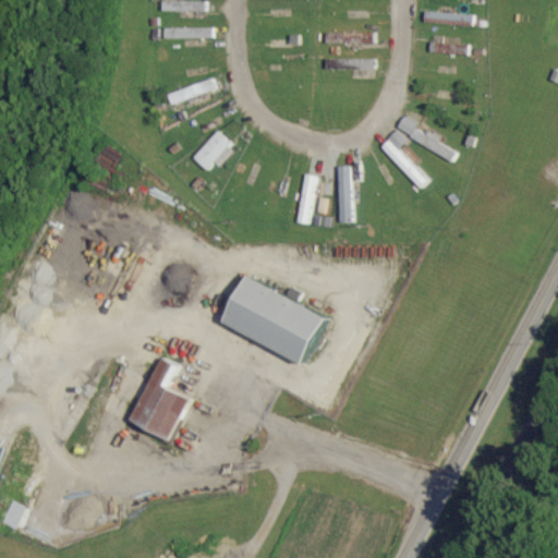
[(207,13),(207,1),(162,1),(162,12),(207,13)]
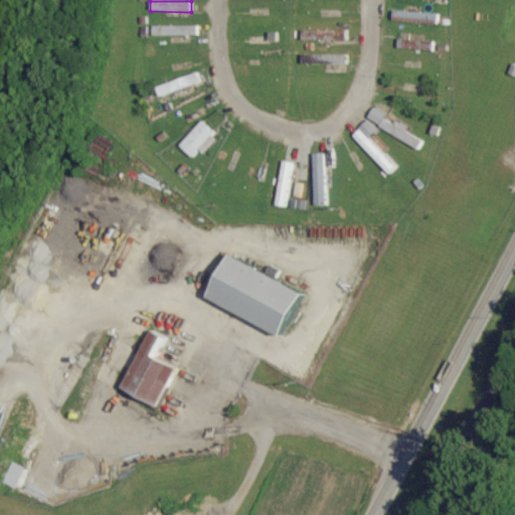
[(438,23),(438,14),(408,14),(408,22),(438,23)]
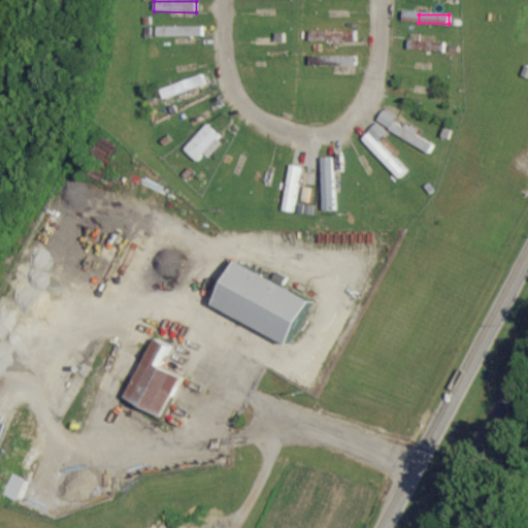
[(156,27),(156,37),(202,36),(202,27),(156,27)]
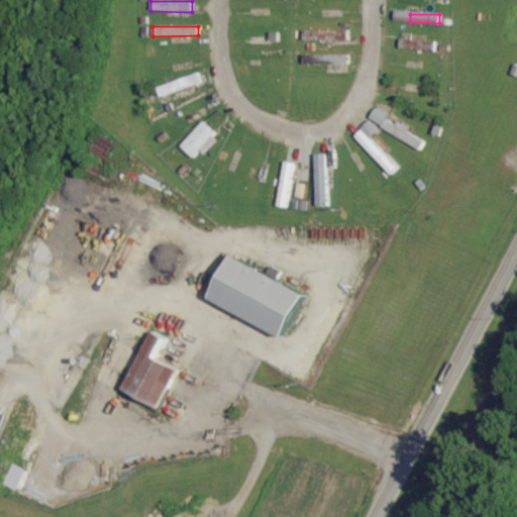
[(347,30),(304,31),(304,41),(347,40),(347,30)]
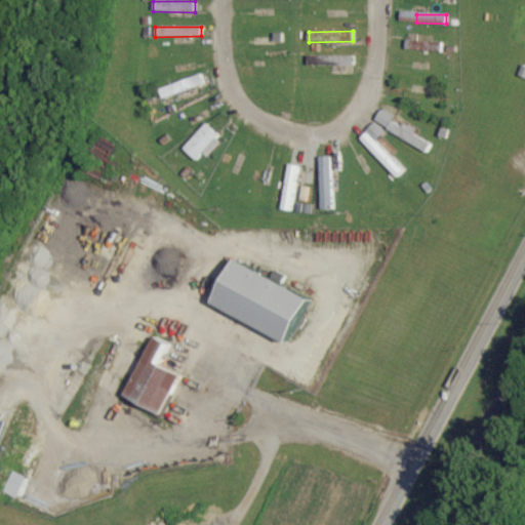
[(354,56),(308,55),(308,66),(354,67),(354,56)]
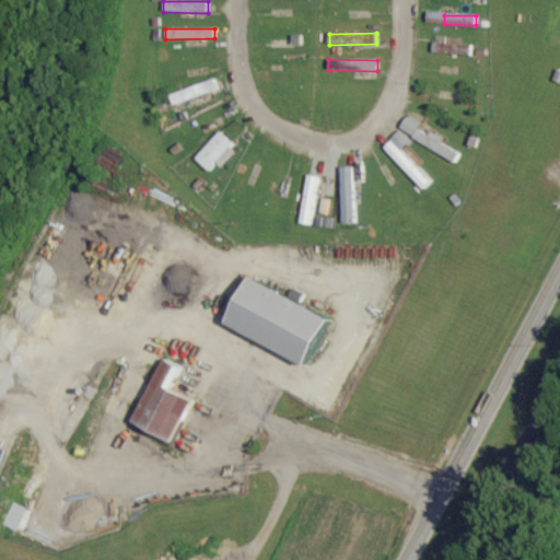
[(218,90),(213,79),(168,96),(173,106),(218,90)]
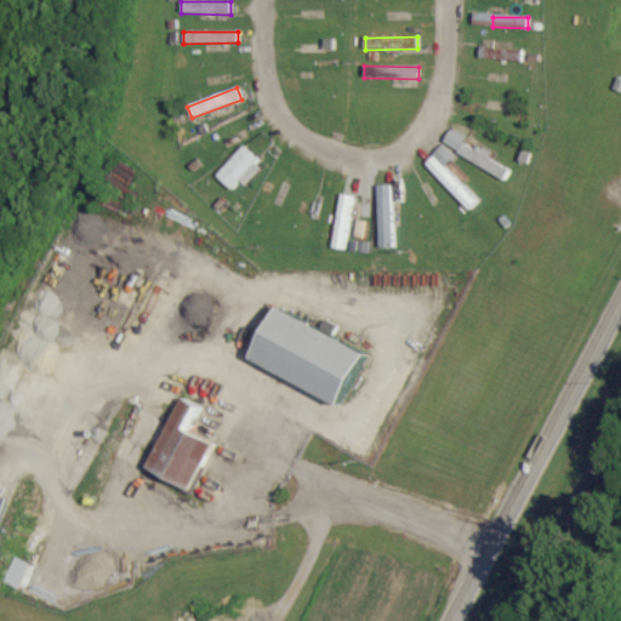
[(442,144),(496,175),(500,166),(489,159),(493,153),(477,144),(474,151),(462,144),(466,138),(450,130),(442,144)]
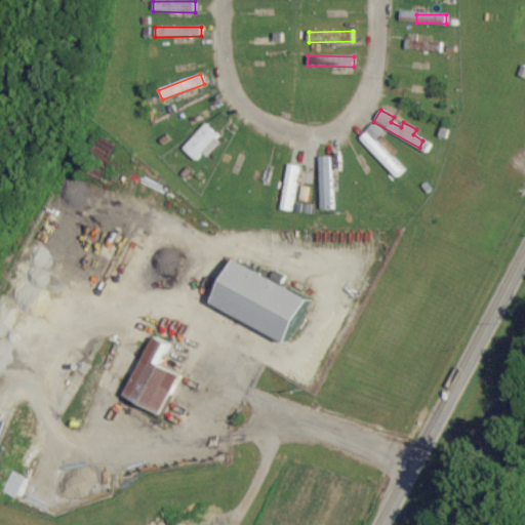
[(359,138),(396,178),(404,171),(375,140),(385,133),(375,123),(359,138)]
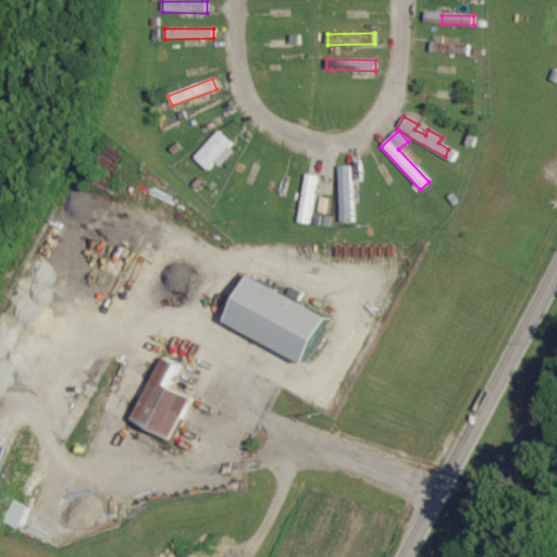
[(209,173),(235,149),(219,133),(193,157),(209,173)]
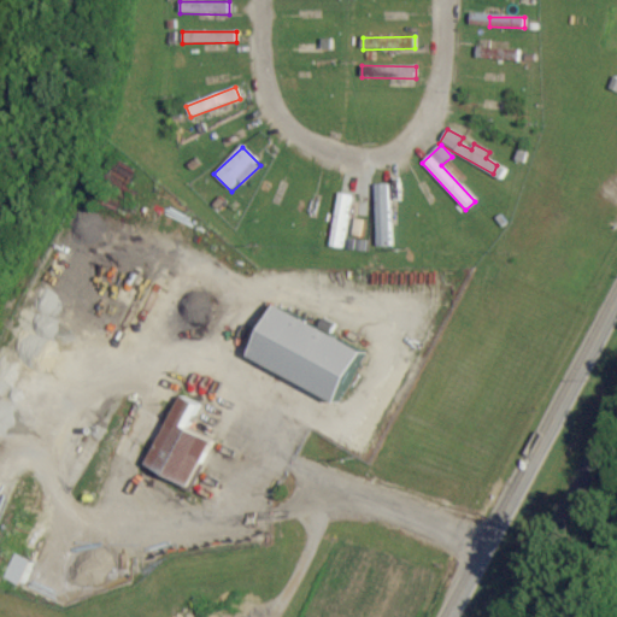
[(377,246),(392,246),(389,184),(375,184),(377,246)]
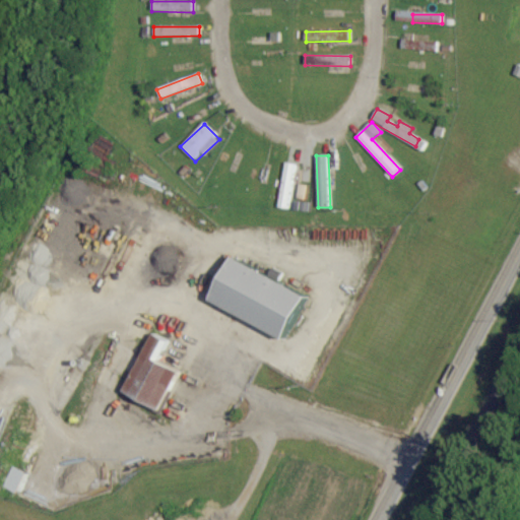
[(288,209),(296,165),(285,163),(278,207),(288,209)]
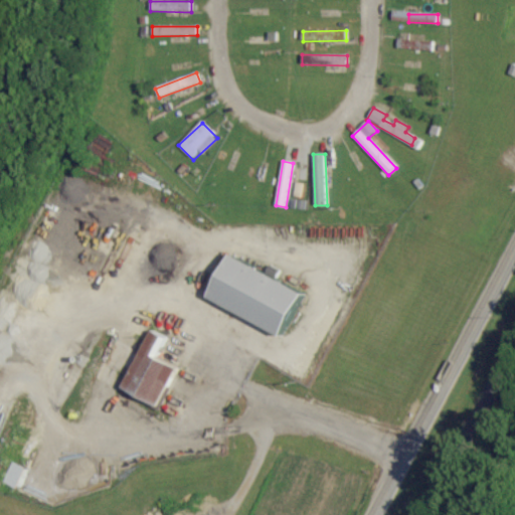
[(207,300),(284,335),(304,292),(227,256),(207,300)]
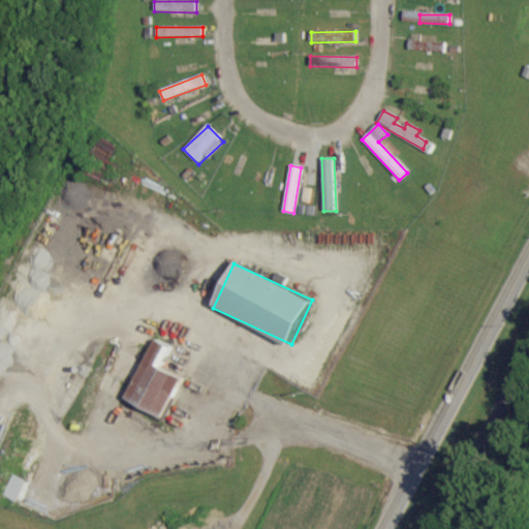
[(182,378),(161,368),(170,347),(154,339),(125,401),(162,418),(182,378)]
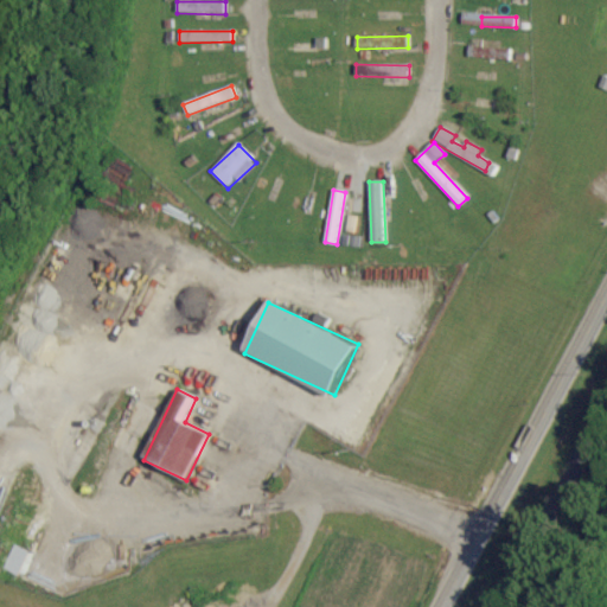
[(20,576),(29,553),(12,545),(2,569),(20,576)]
